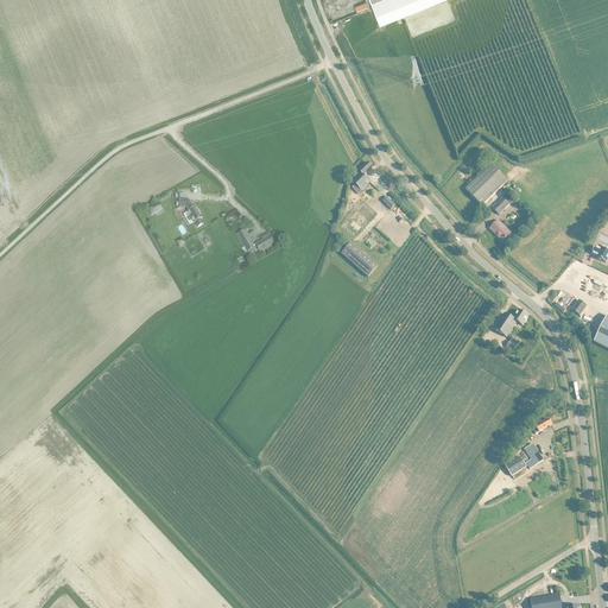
[(369,0),(380,25),(442,0),(369,0)]
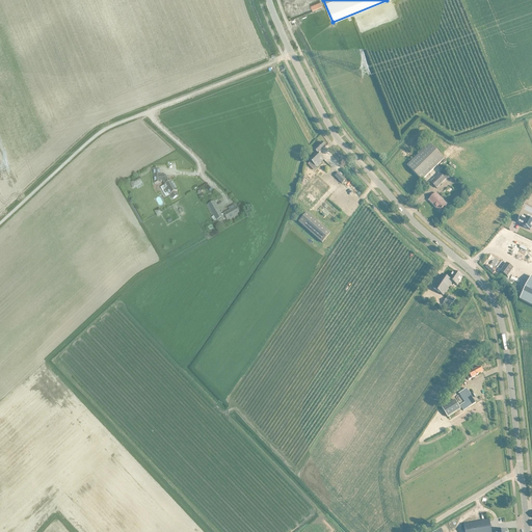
[(314,170),(320,163),(324,160),(319,155),(326,147),(322,142),(312,153),(313,155),(309,159),(312,162),(309,165),(314,170)]
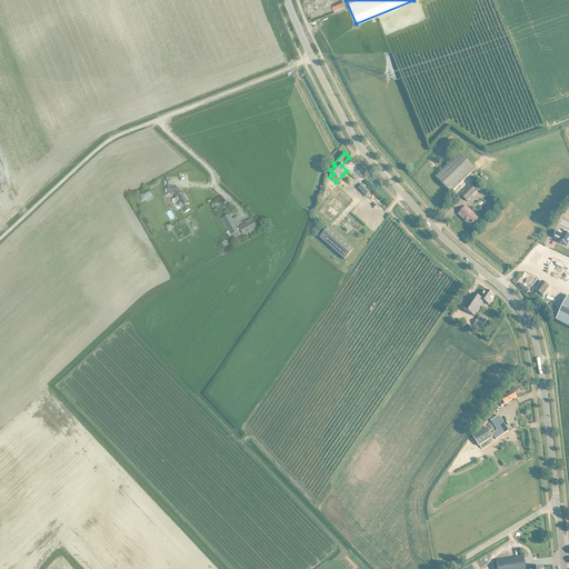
[(451,193),(455,190),(476,170),(460,155),(436,178),(451,193)]
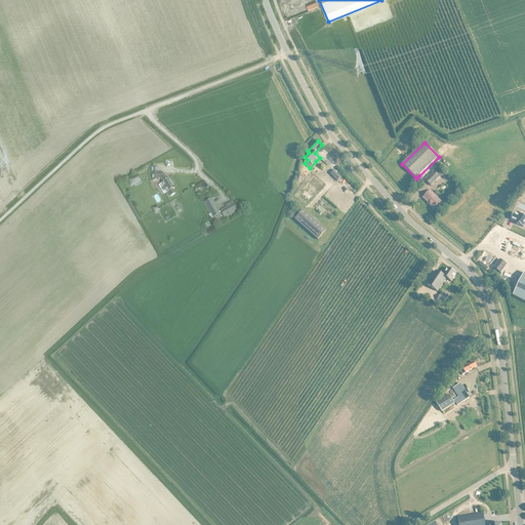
[(167,194),(167,193),(170,197),(176,194),(173,190),(175,189),(169,179),(167,180),(163,174),(158,174),(158,168),(152,168),(152,183),(158,182),(158,179),(160,179),(162,184),(161,184),(167,194)]
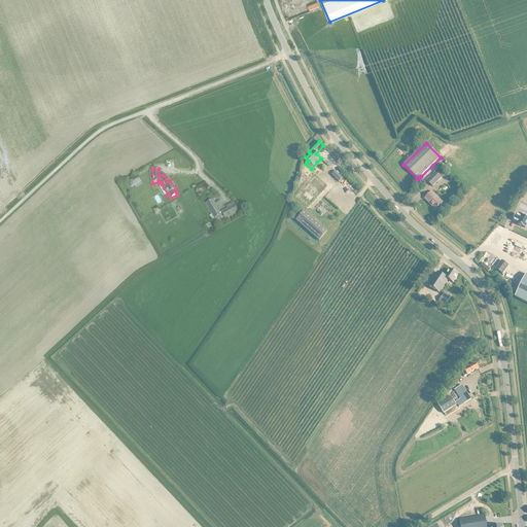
[(336,172),(331,175),(339,182),(343,178),(336,172)]
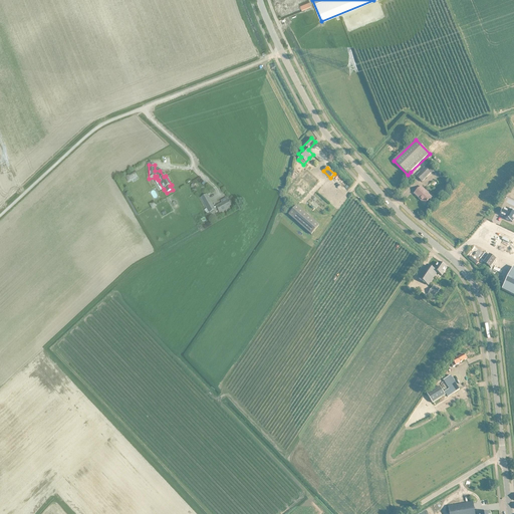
[(422,182),(431,174),(432,173),(428,169),(427,170),(425,168),(417,176),(422,182)]
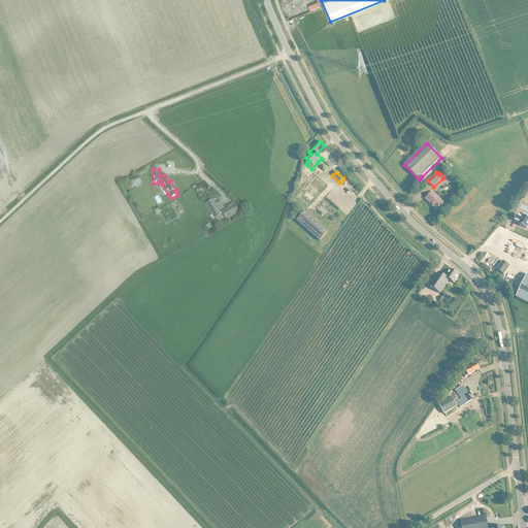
[(296,197),(308,207),(328,186),(316,175),(296,197)]
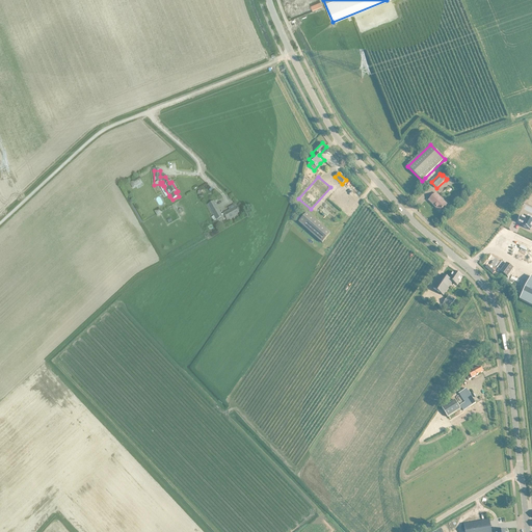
[(440,212),(444,208),(447,205),(436,193),(429,201),(440,212)]
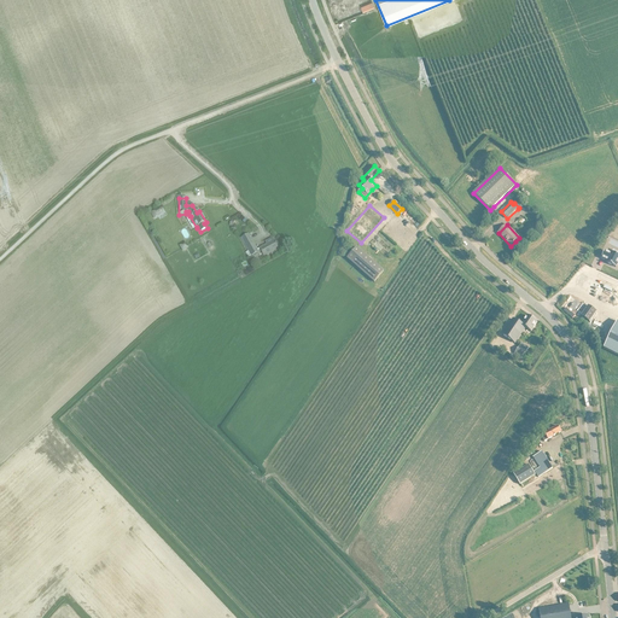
[(262,231),(251,234),(255,243),(261,242),(260,240),(264,238),(262,231)]
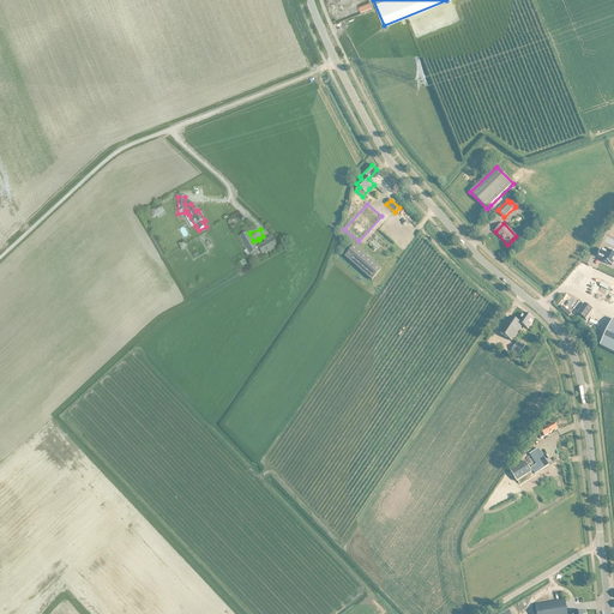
[(184,241),(188,239),(184,230),(179,233),(184,241)]
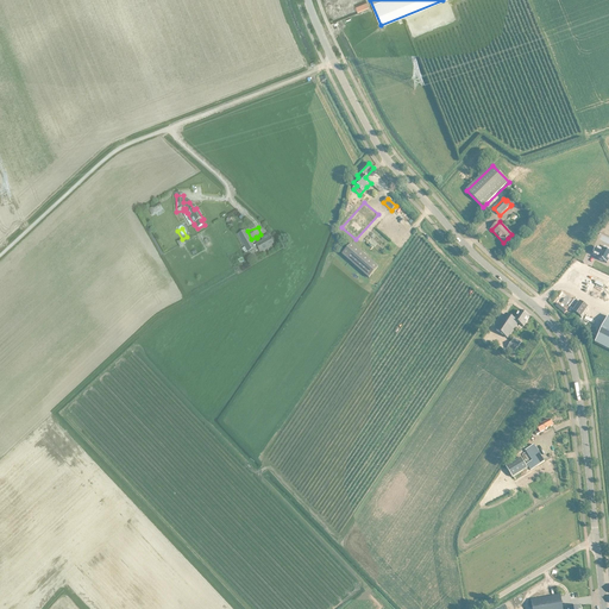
[(371,248),(380,253),(390,242),(376,228),(362,244),(369,250),(371,248)]
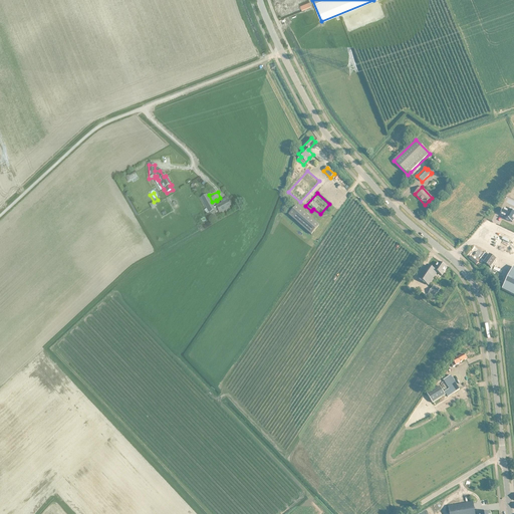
[(201,199),(207,209),(204,210),(207,214),(215,210),(214,209),(216,208),(219,214),(228,209),(227,208),(231,206),(228,201),(227,199),(226,199),(222,201),(221,202),(222,203),(223,204),(222,205),(222,204),(214,208),(207,195),(201,199)]
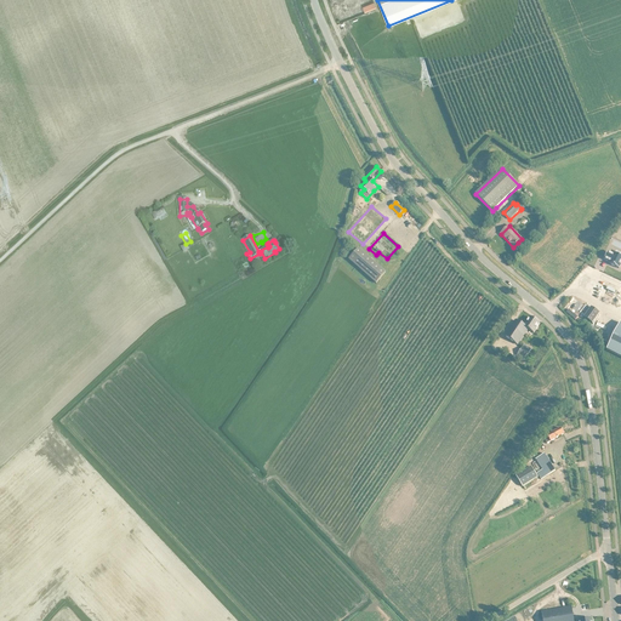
[(349,260),(376,284),(386,273),(359,249),(349,260)]
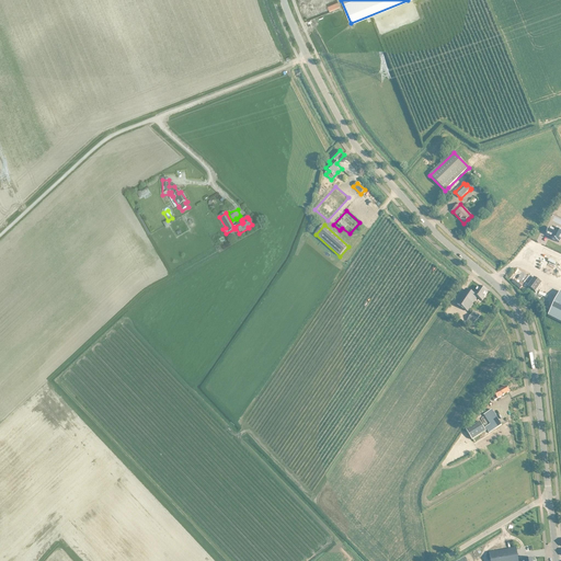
[(549,228),(546,235),(550,237),(550,236),(552,237),(551,239),(559,243),(560,238),(560,229),(560,231),(556,229),(556,231),(549,228)]
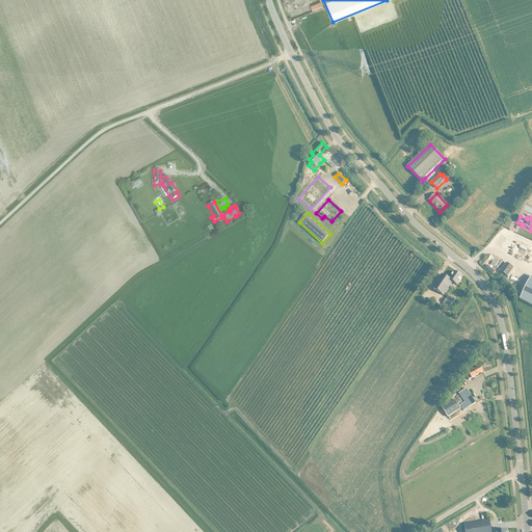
[(507,277),(510,273),(513,268),(506,263),(500,272),(507,277)]
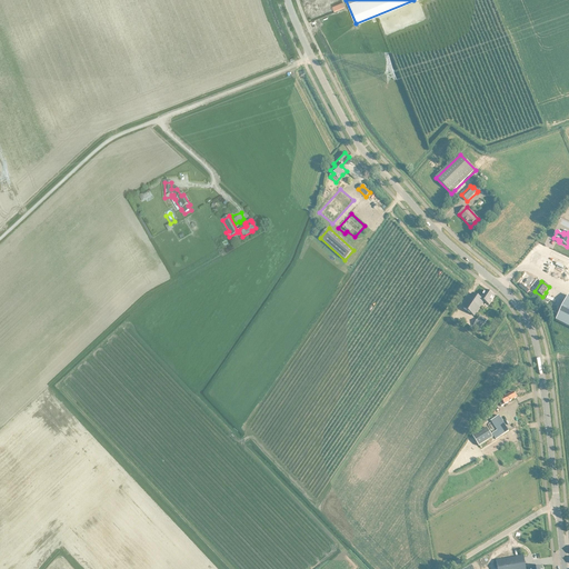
[(472,295),(469,299),(462,308),(473,316),(483,302),(489,306),(495,297),(486,291),(480,299),(472,295)]
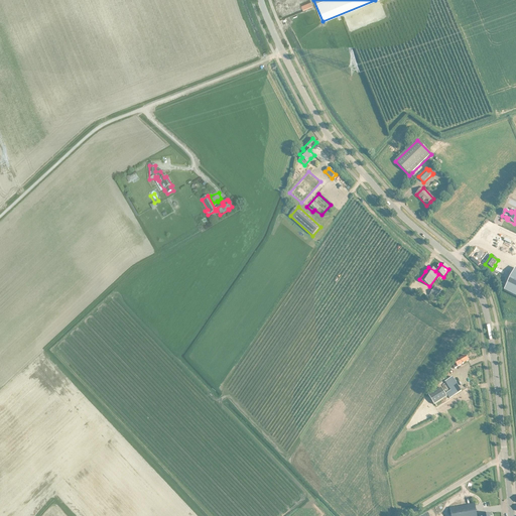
[(515,268),(504,291),(515,296),(515,268)]
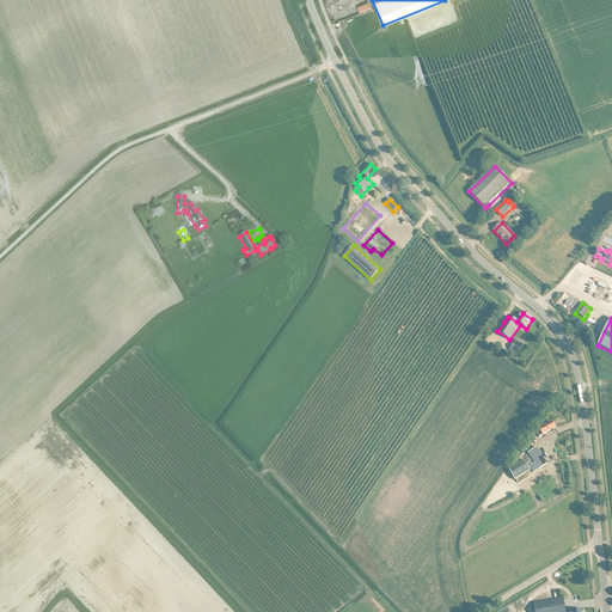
[(515,343),(508,353),(514,359),(521,348),(515,343)]
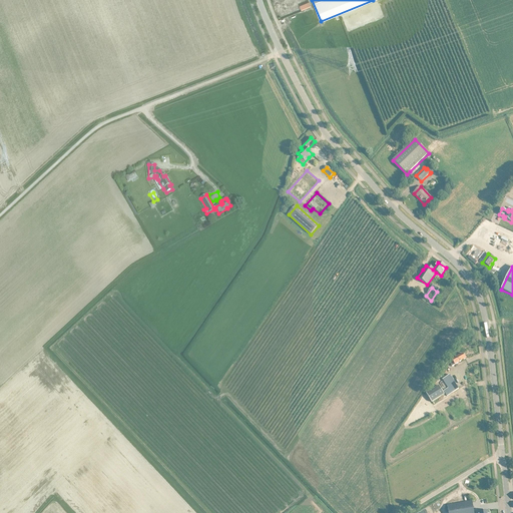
[(459,357),(449,362),(452,367),(462,361),(466,359),(463,354),(459,357)]
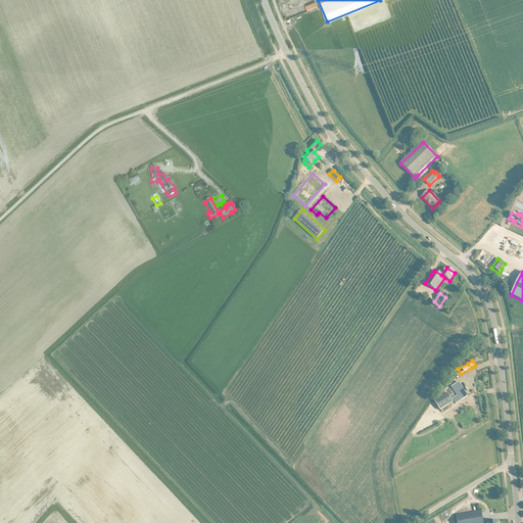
[(459,383),(452,387),(457,395),(453,398),(456,403),(468,396),(459,383)]
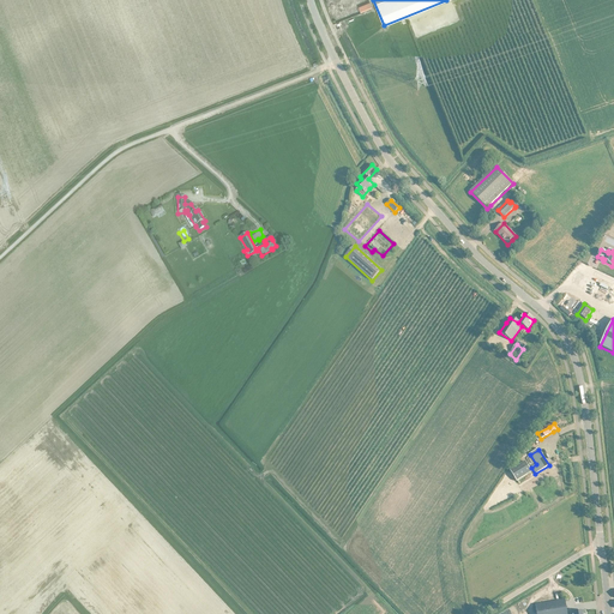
[(525,462),(510,471),(517,482),(531,473),(525,462)]
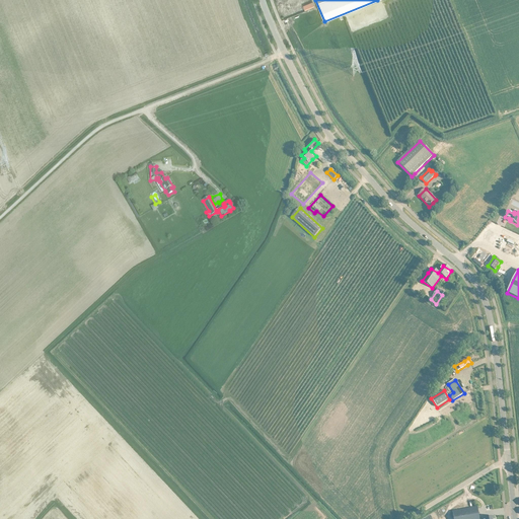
[(479,518),(477,507),(452,512),(453,518),(479,518)]
